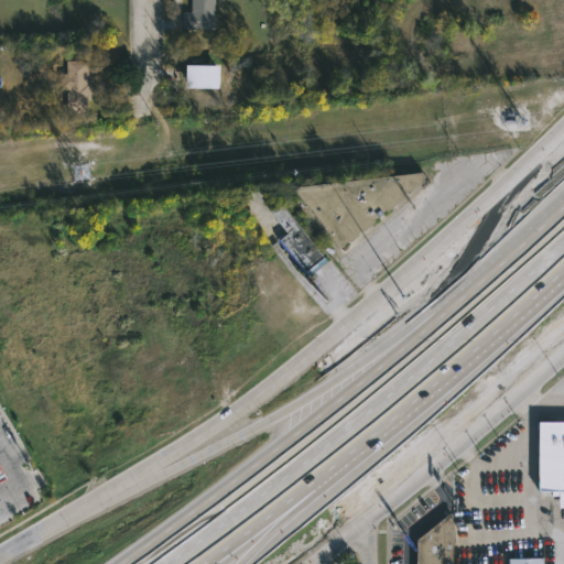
[(219,0),(219,31),(185,31),(185,12),(193,12),(193,0),(219,0)]
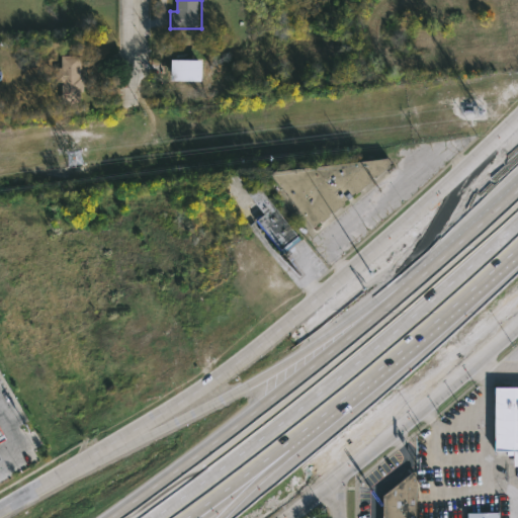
[(82,70),(82,76),(85,76),(85,92),(81,92),(81,103),(62,103),(62,83),(56,83),(56,68),(62,68),(62,56),(82,56),(82,70)]
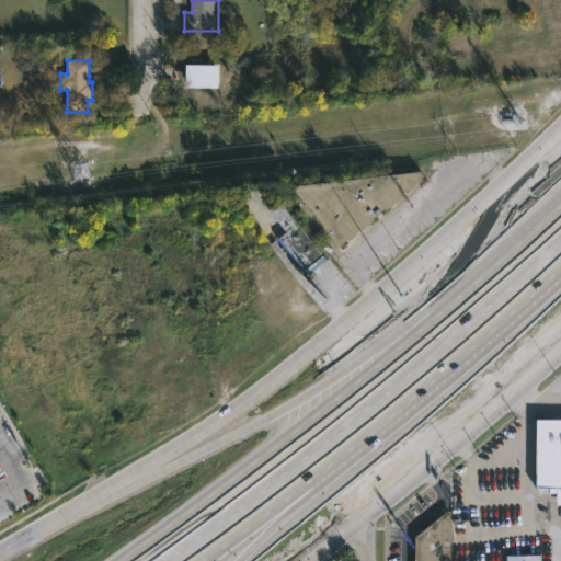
[(184,65),(184,87),(217,88),(217,66),(184,65)]
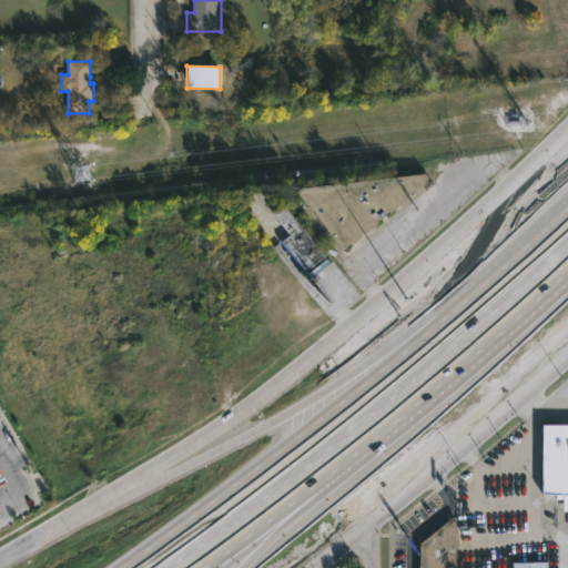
[(403,206),(394,214),(393,213),(389,215),(391,217),(386,221),(385,219),(381,222),(383,224),(369,235),(367,233),(363,237),(365,239),(356,245),(355,244),(346,251),(301,193),(307,189),(426,175),(433,183),(403,206)]
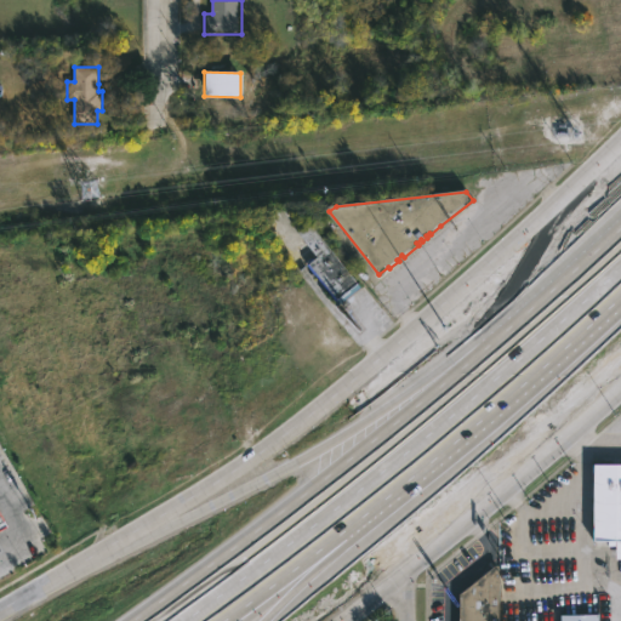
[(348,298),(340,305),(308,262),(315,256),(297,233),(313,221),(363,286),(348,298)]
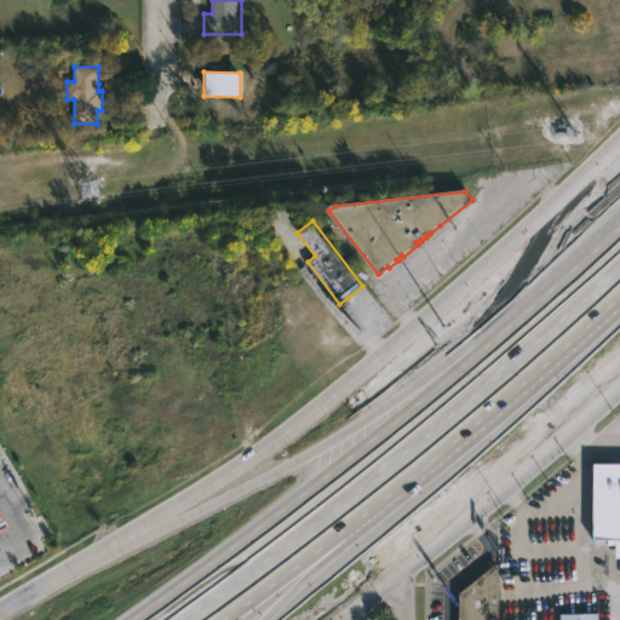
[(619,463),(619,557),(616,557),(616,545),(607,545),(607,539),(596,539),(597,463),(619,463)]
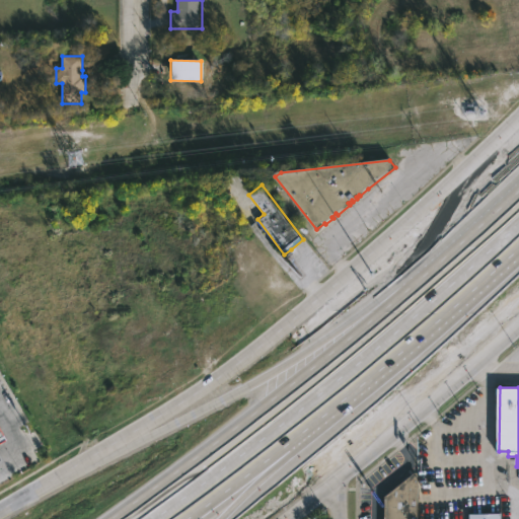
[(386,518),(386,496),(416,472),(419,472),(419,518),(386,518)]
